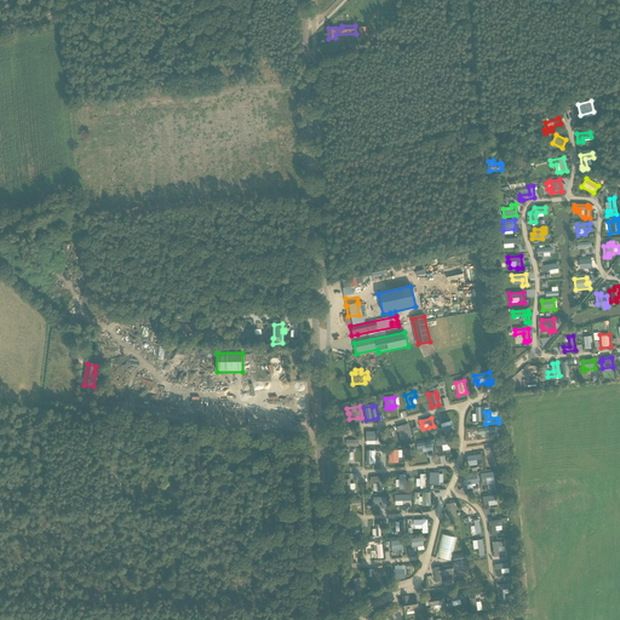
[(442,428),(438,429),(440,434),(454,430),(453,425),(452,425),(451,422),(441,424),(442,428)]
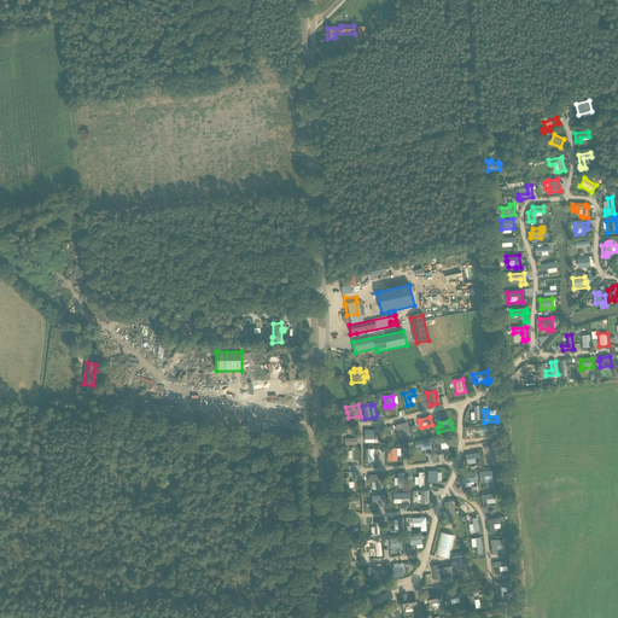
[(407,423),(396,426),(397,431),(403,429),(406,437),(410,436),(407,423)]
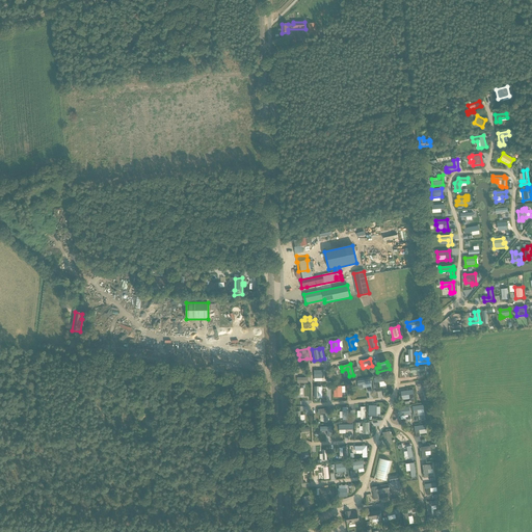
[(386,377),(374,378),(374,382),(375,382),(376,389),(380,389),(380,387),(387,386),(386,381),(386,377)]
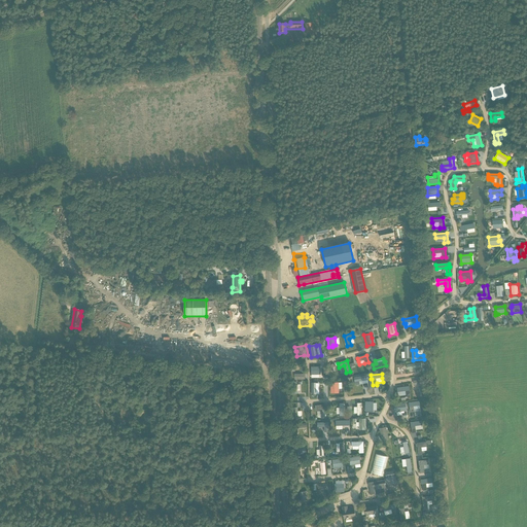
[(367,376),(354,378),(355,385),(360,385),(359,382),(367,380),(367,376)]
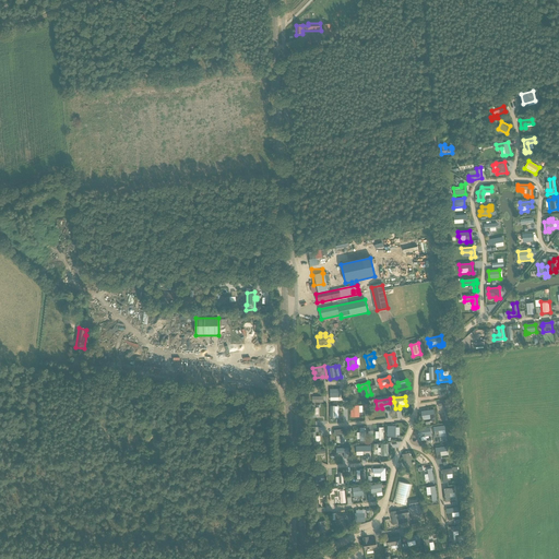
[(439,405),(439,406),(439,407),(439,408),(445,408),(445,415),(451,414),(450,403),(451,403),(450,400),(445,400),(444,401),(444,403),(439,404),(439,405)]
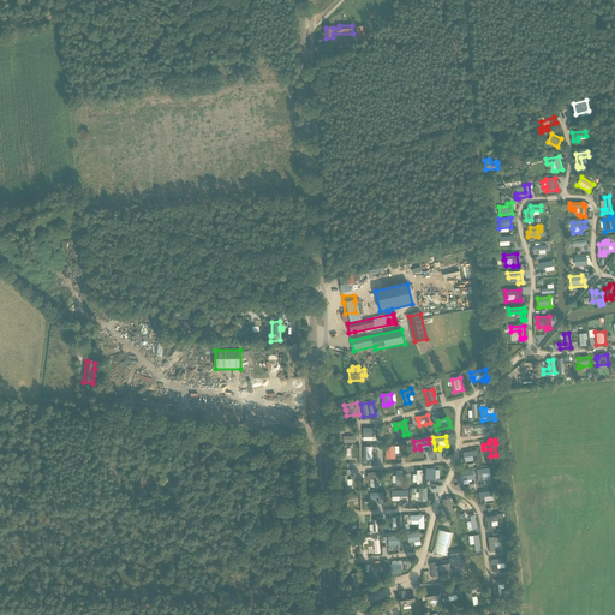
[(477,451),(464,453),(465,463),(473,461),(473,464),(478,463),(477,451)]
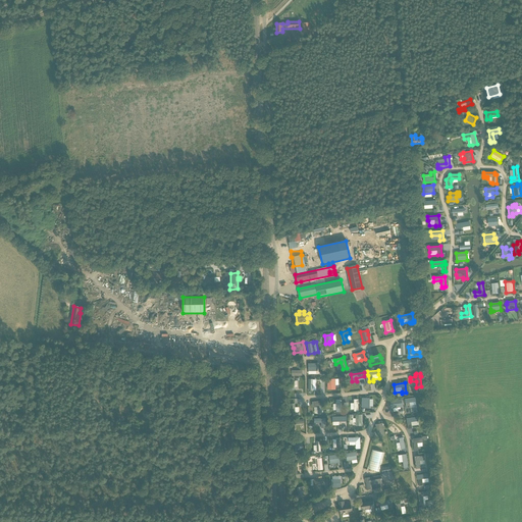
[(415,398),(405,399),(406,409),(410,408),(410,403),(416,402),(415,398)]
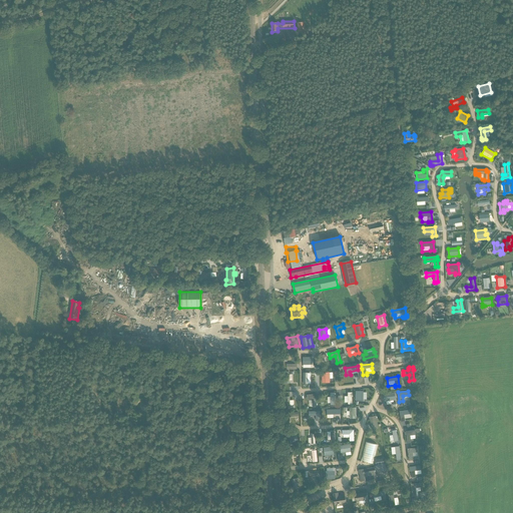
[(395,393),(385,394),(386,401),(396,400),(395,393)]
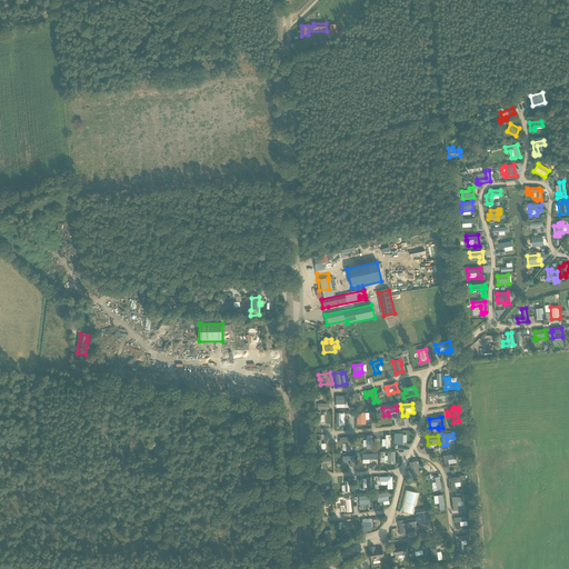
[(350,438),(341,439),(341,443),(346,443),(347,451),(351,451),(350,440),(350,438)]
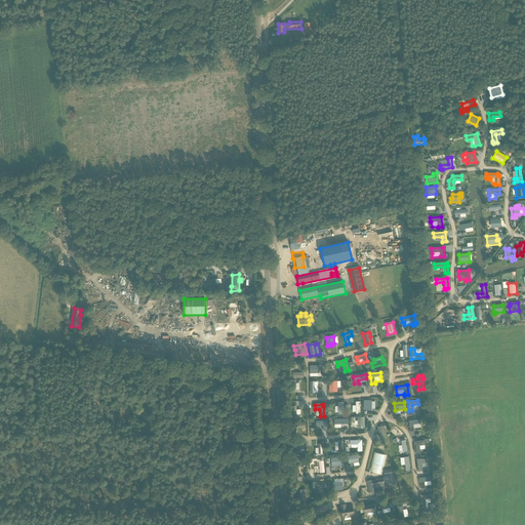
[(420,419),(409,420),(410,432),(414,431),(414,429),(421,428),(420,423),(420,419)]
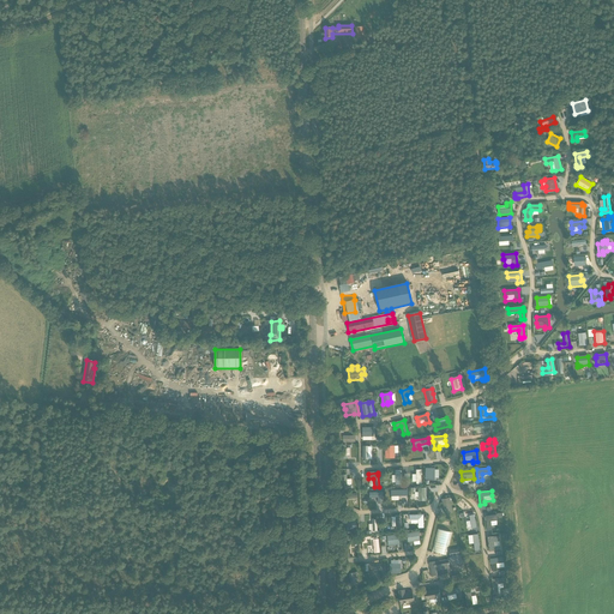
[(383,493),(369,493),(369,498),(378,498),(378,504),(383,504),(383,493)]
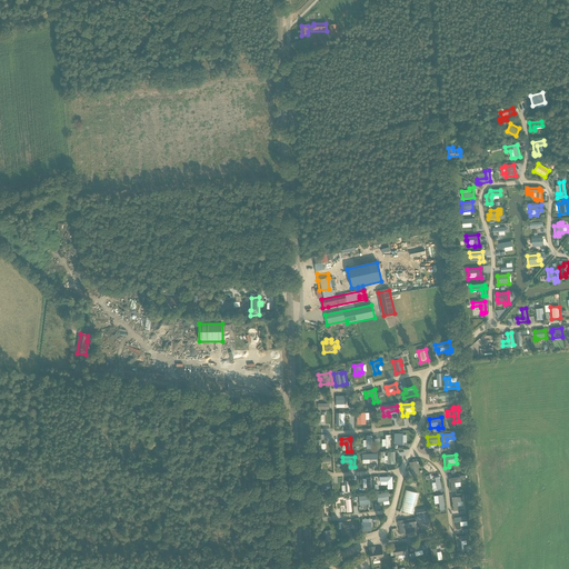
[(417,461),(409,463),(412,476),(419,475),(417,461)]
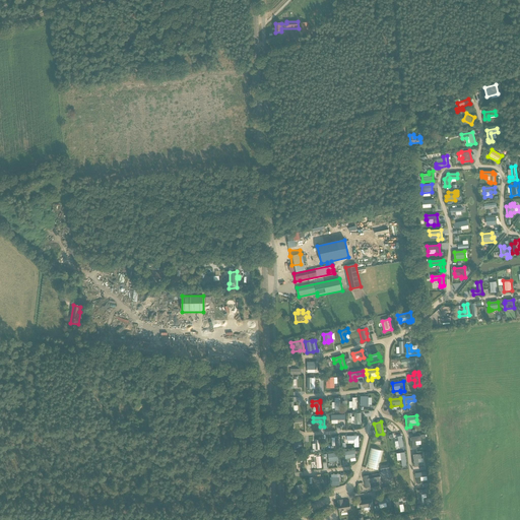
[(359,436),(347,437),(347,441),(348,441),(348,444),(354,444),(354,447),(359,447),(359,436)]
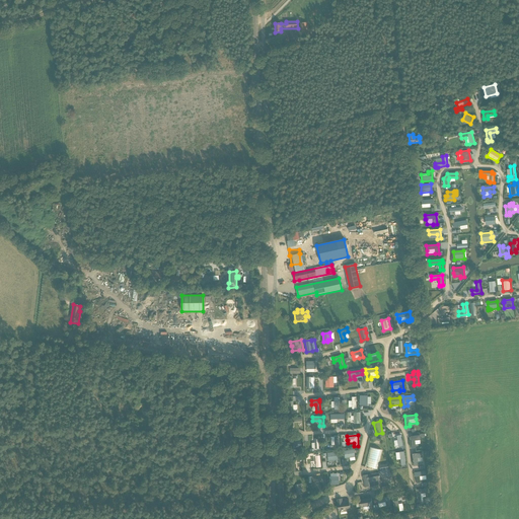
[(420,435),(411,437),(412,449),(416,448),(415,440),(420,440),(420,435)]
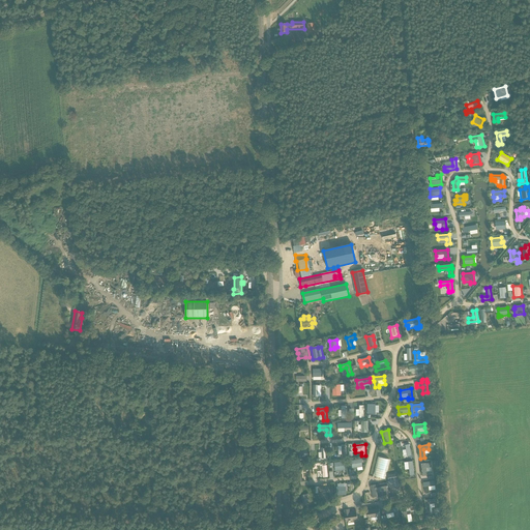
[(304,459),(303,450),(294,451),(295,460),(304,459)]
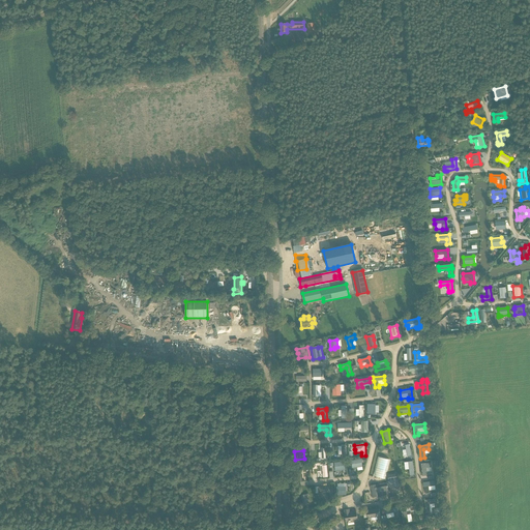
[(373,476),(385,479),(389,460),(378,457),(373,476)]
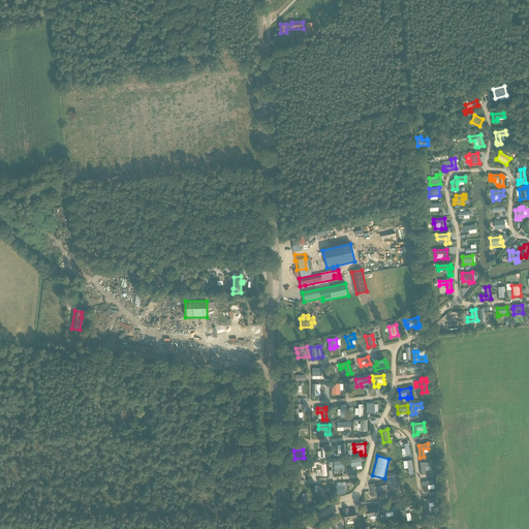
[(351,467),(360,466),(359,459),(350,460),(351,467)]
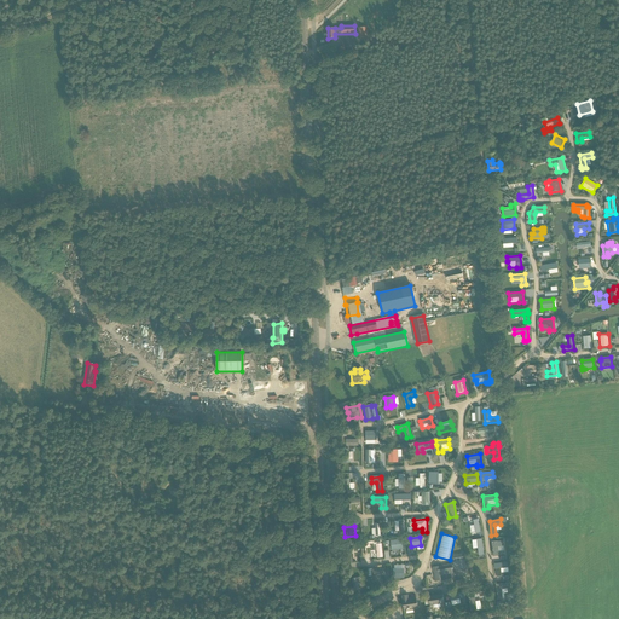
[(403,549),(401,538),(391,541),(392,550),(403,549)]
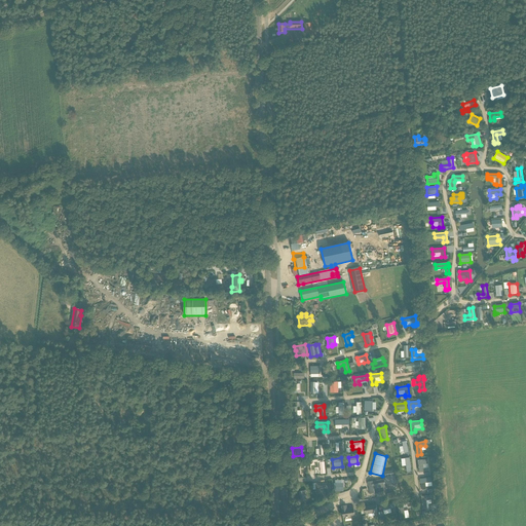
[(427,459),(418,460),(419,472),(423,472),(423,463),(427,463),(427,459)]
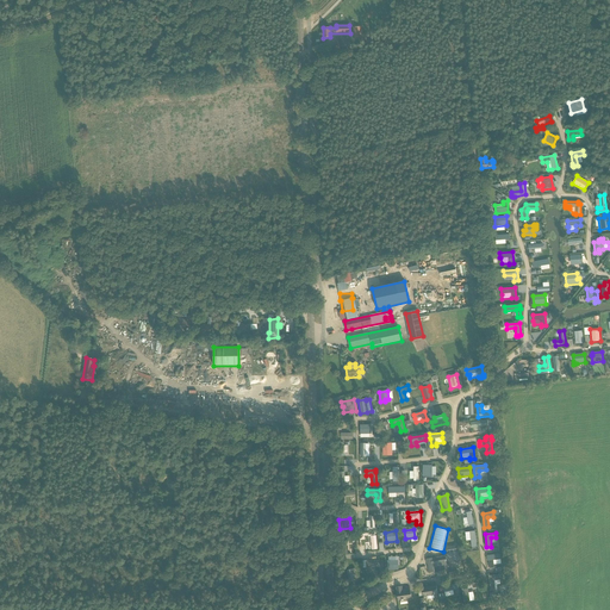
[(499,554),(487,555),(487,560),(489,560),(490,568),(495,568),(493,560),(500,559),(499,554)]
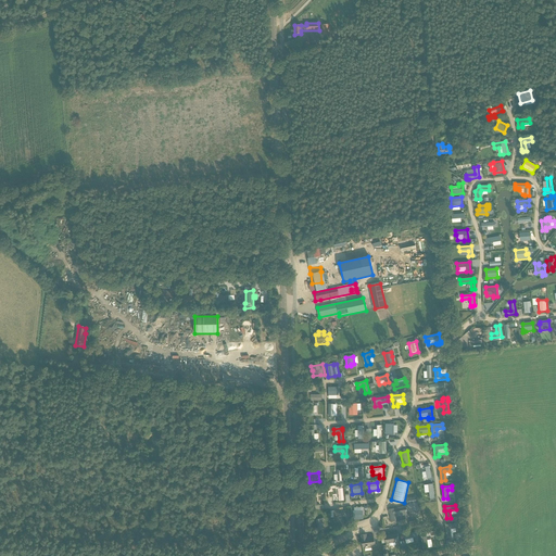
[(408,518),(406,509),(405,506),(389,509),(391,522),(408,518)]
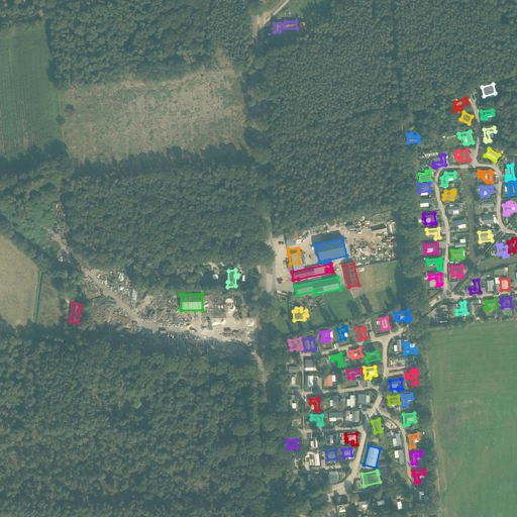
[(312,485),(312,486),(313,486),(314,485),(315,485),(315,479),(319,479),(319,475),(310,475),(311,485),(312,485)]
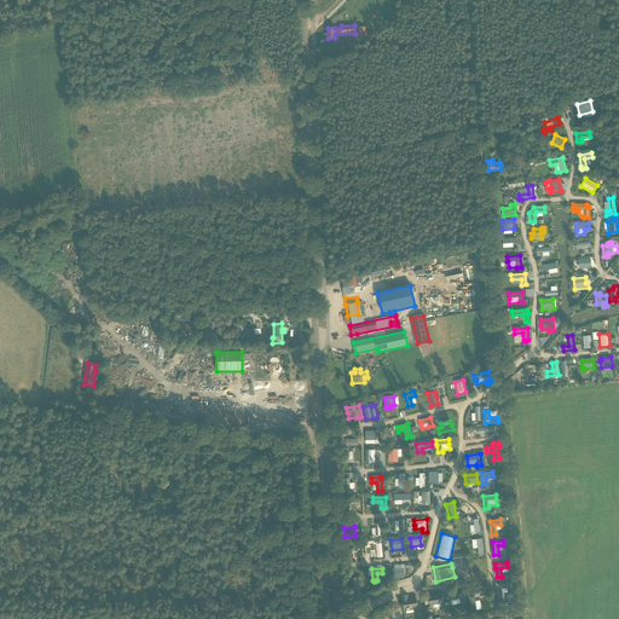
[(507,583),(496,584),(497,599),(502,599),(501,595),(502,595),(502,589),(507,588),(507,583)]
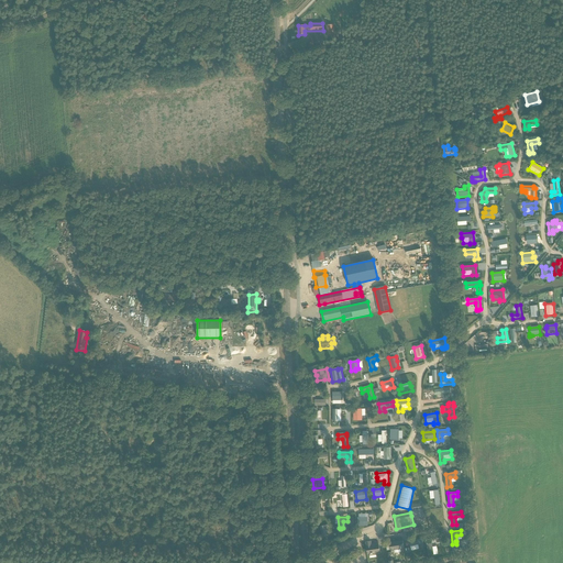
[(421,539),(409,541),(410,547),(418,544),(419,550),(423,549),(421,539)]
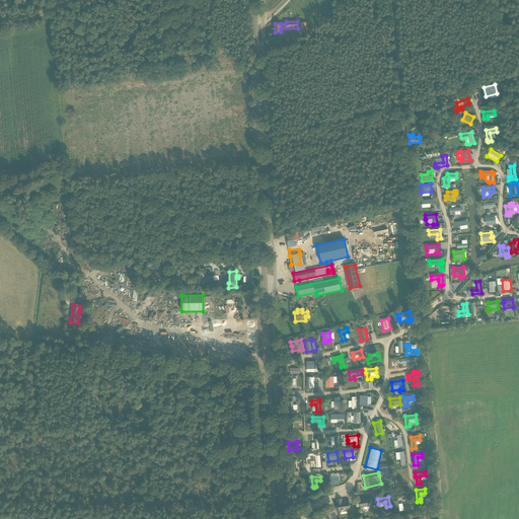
[(344,502),(343,503),(342,499),(337,500),(338,504),(339,510),(343,510),(343,511),(347,510),(347,509),(350,508),(349,501),(344,502)]
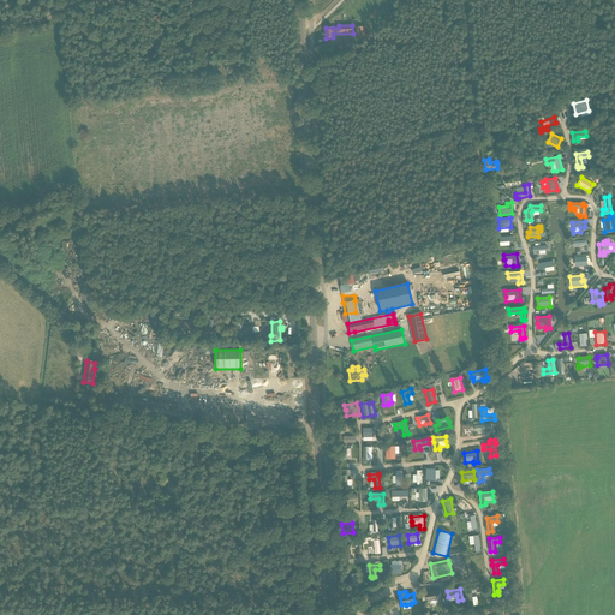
[(425,593),(427,601),(441,599),(440,591),(425,593)]
